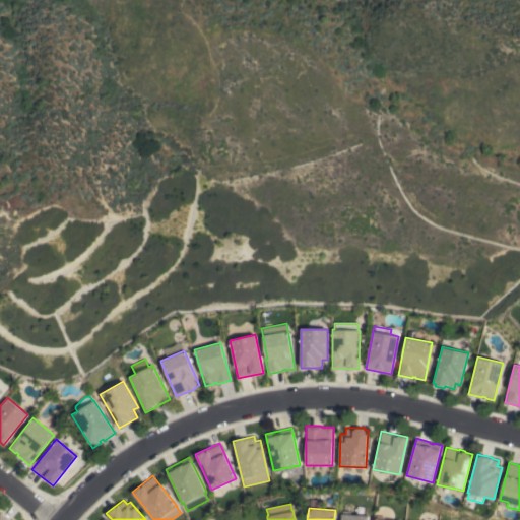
[(341,519),(342,510),(349,511),(349,514),(369,515),(368,519),(341,519)]
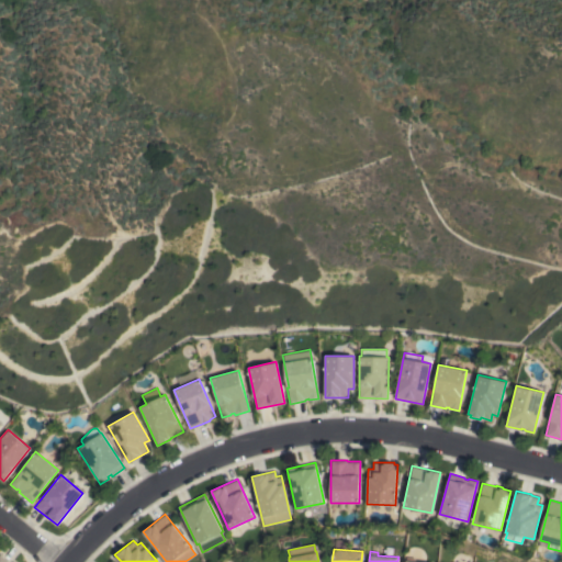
[(0,561),(0,552),(10,561),(0,561)]
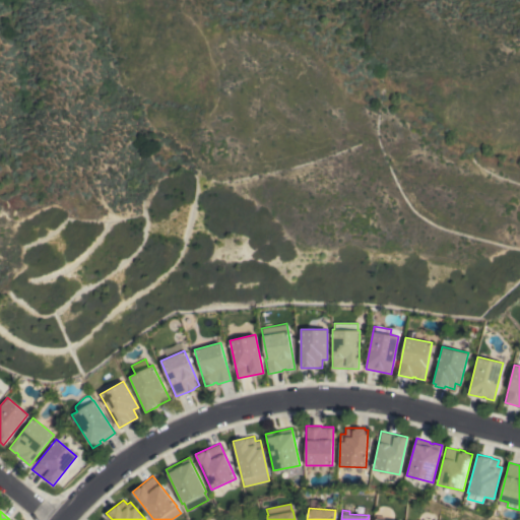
All buildings are outlined.
